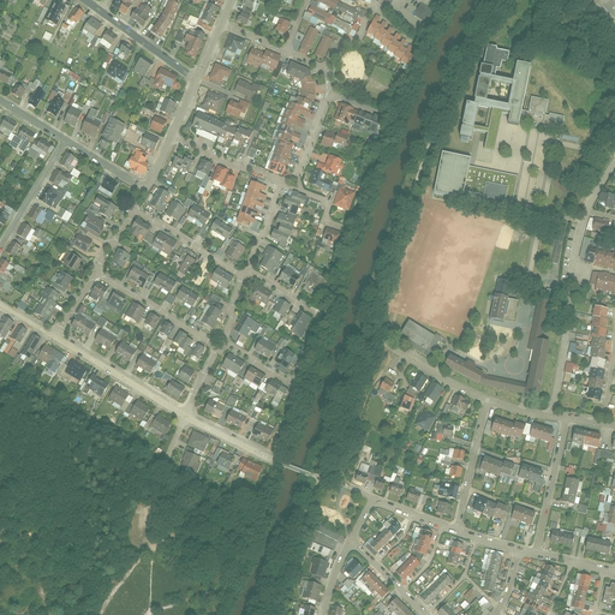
[(70,1),(67,0),(59,0),(53,10),(60,15),(70,1)]
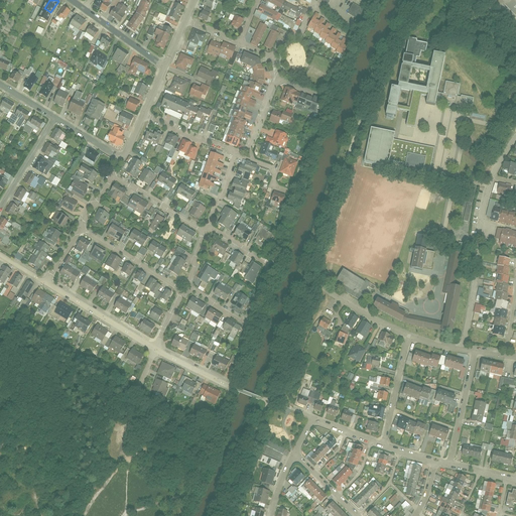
[(111,3),(107,0),(94,0),(93,3),(105,11),(111,3)]
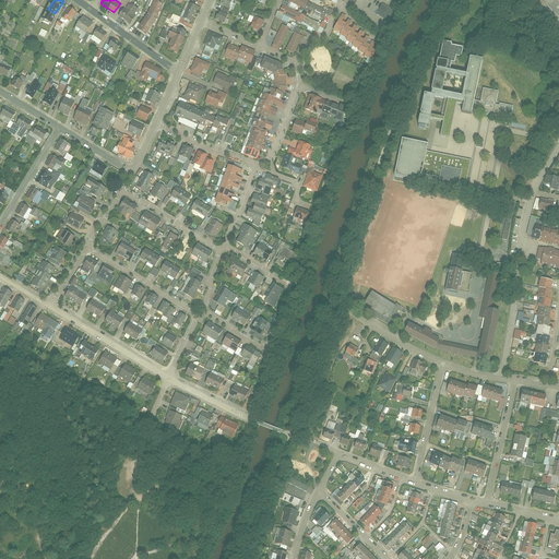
[(146,14),(135,28),(143,34),(154,20),(162,4),(152,0),(146,14)]
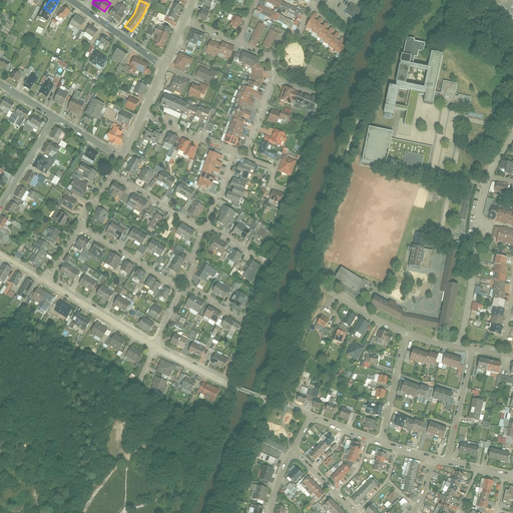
[(197,19),(205,22),(208,14),(207,14),(210,8),(209,8),(212,0),(201,0),(200,5),(204,7),(202,12),(200,11),(197,19)]
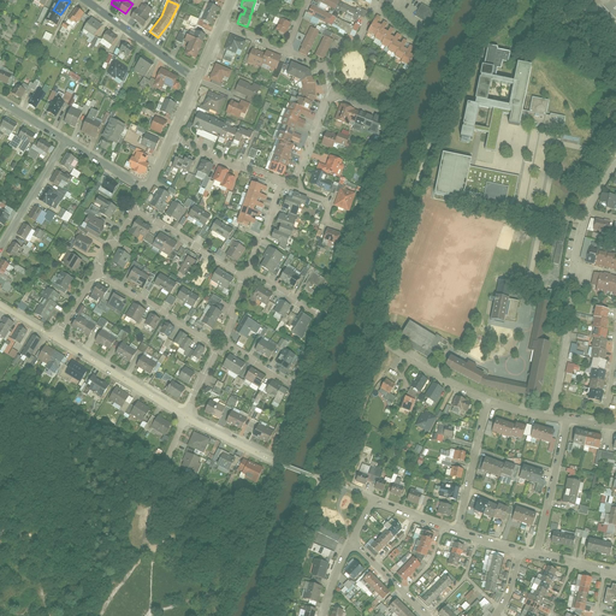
[(318,0),(318,3),(335,11),(338,3),(336,1),(336,0),(347,0),(356,4),(357,0),(359,0),(365,3),(366,0),(318,0)]
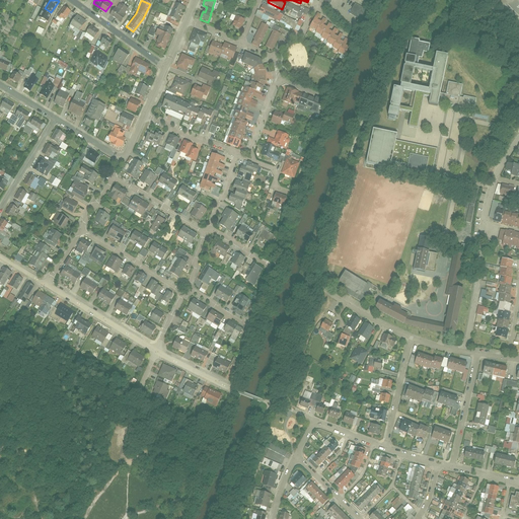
[(183,6),(174,2),(168,14),(177,19),(183,6)]
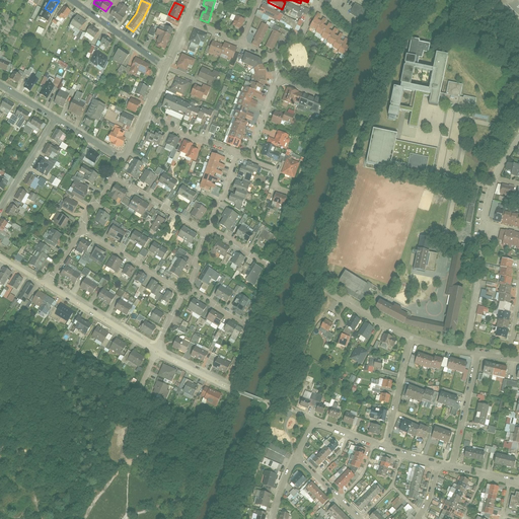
[(280,14),(267,8),(269,5),(263,2),(258,11),(257,11),(254,16),(261,19),(264,15),(276,21),(280,14)]
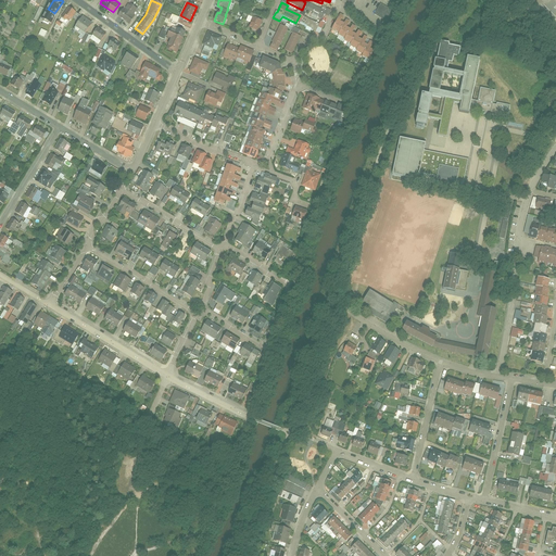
[(128,24),(138,11),(128,3),(118,17),(128,24)]
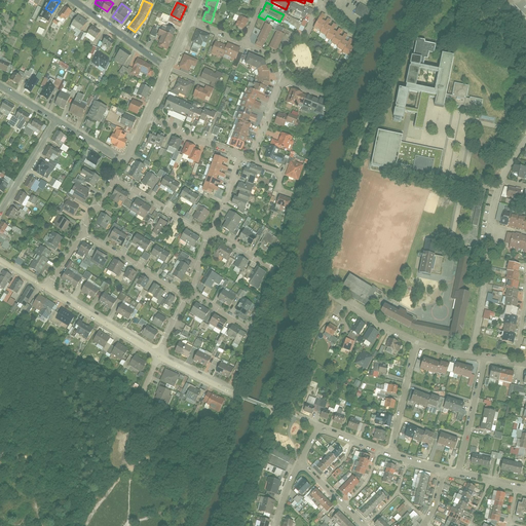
[(309,8),(308,11),(293,4),(290,11),(304,19),(306,14),(311,16),(313,10),(309,8)]
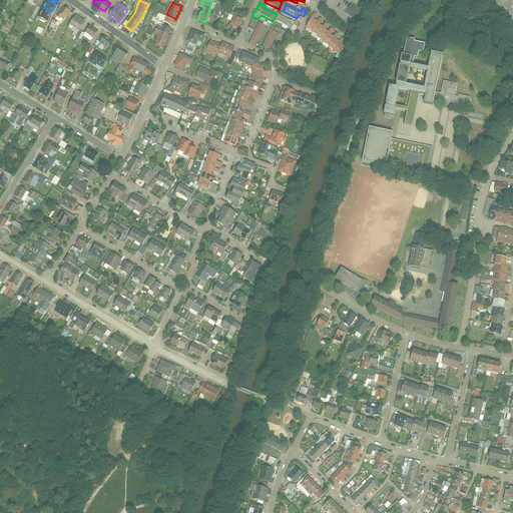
[(358,21),(364,11),(351,4),(345,14),(358,21)]
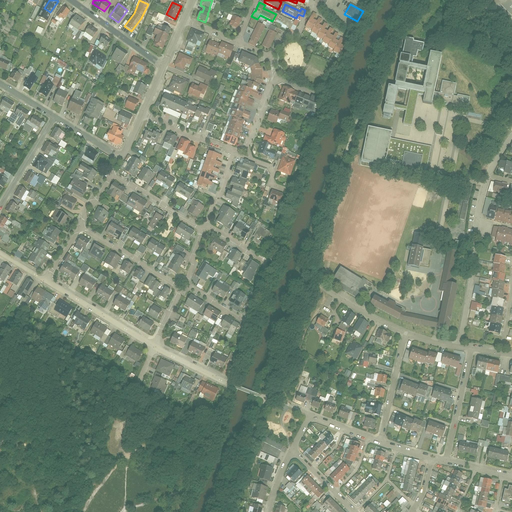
[(78,33),(85,22),(64,7),(56,18),(63,23),(67,17),(72,21),(69,27),(78,33)]
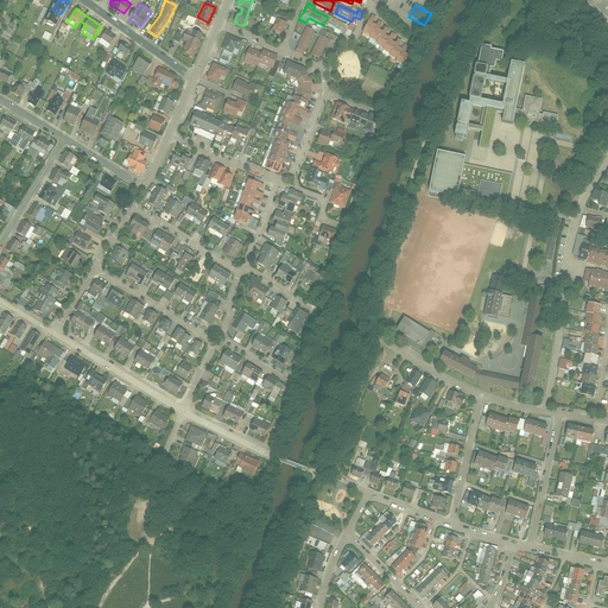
[(271,31),(282,36),(286,24),(282,21),(283,18),(271,13),(270,18),(276,20),(271,31)]
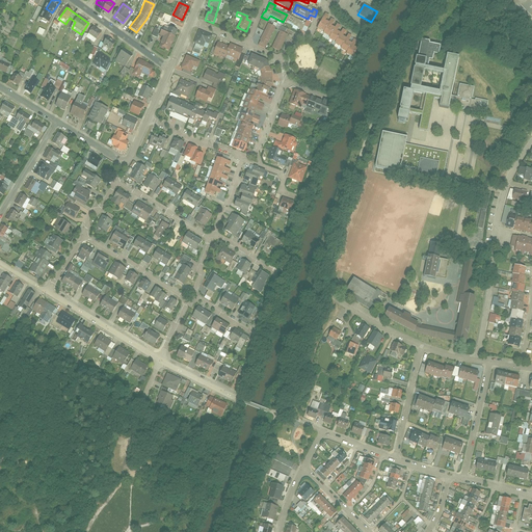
[(165,25),(166,23),(168,23),(171,17),(160,12),(159,17),(161,18),(159,23),(165,25)]
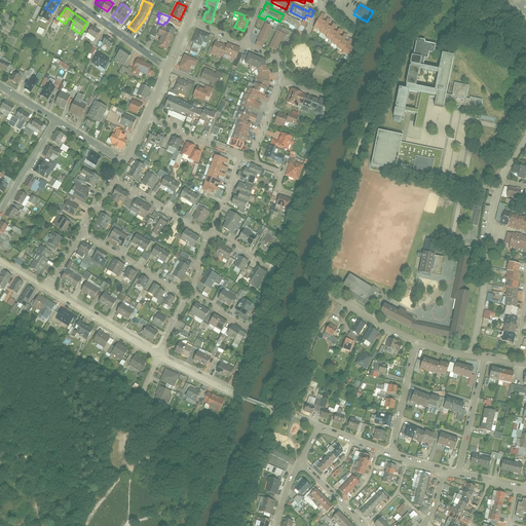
[(325,16),(322,14),(313,29),(321,32),(320,34),(326,37),(325,38),(332,42),(331,44),(337,47),(336,49),(343,52),(342,53),(349,58),(353,48),(350,46),(353,41),(350,39),(348,43),(344,41),(347,36),(344,34),(342,38),(338,36),(341,31),(339,30),(337,34),(334,32),(336,27),(333,25),(331,29),(328,27),(331,22),(327,20),(326,23),(322,22),(325,16)]
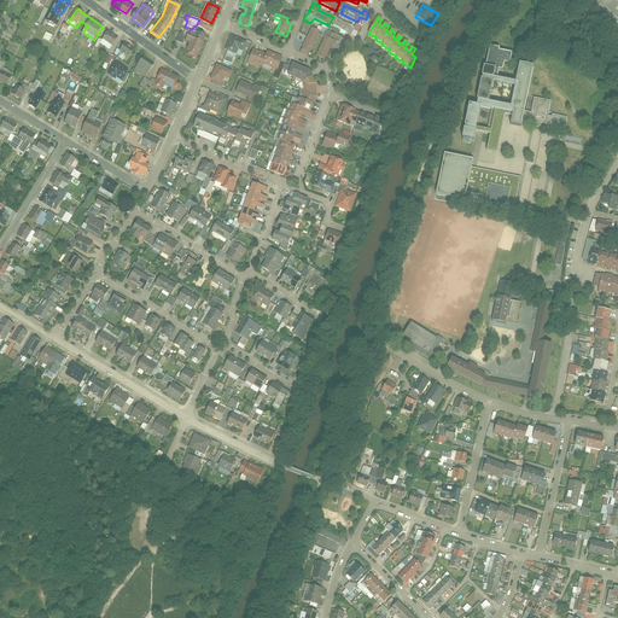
[(356,24),(355,28),(337,19),(333,25),(351,34),(354,31),(357,33),(361,27),(356,24)]
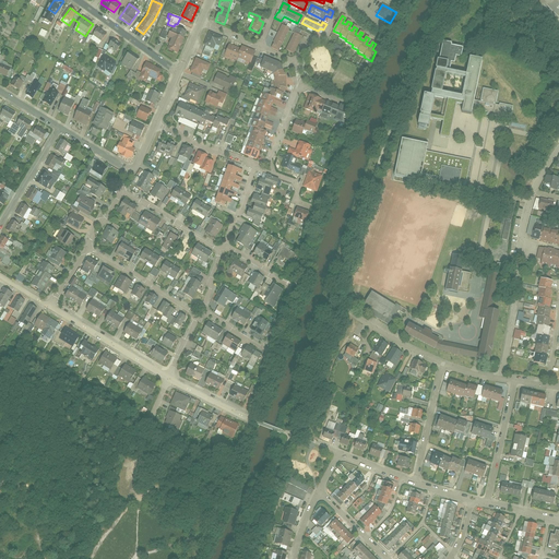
[(168,31),(165,38),(180,46),(188,30),(179,25),(175,33),(168,31)]
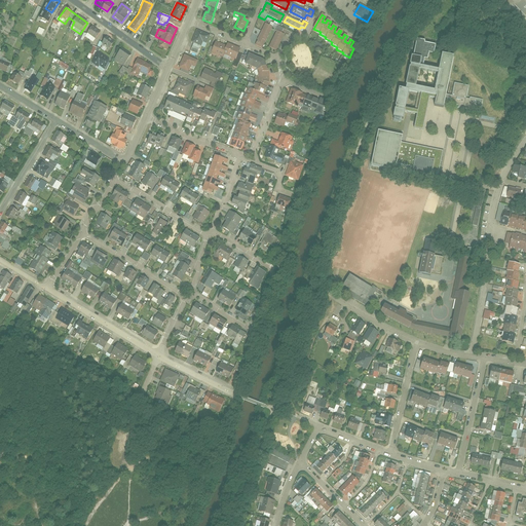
[(255,46),(262,49),(273,25),(271,24),(269,26),(265,24),(255,46)]
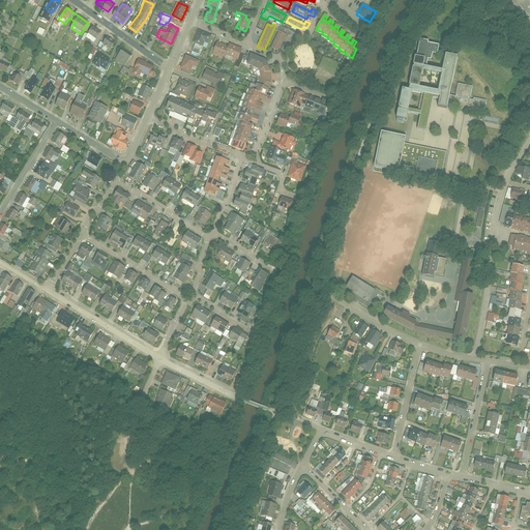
[(100,33),(90,25),(83,32),(93,40),(100,33)]
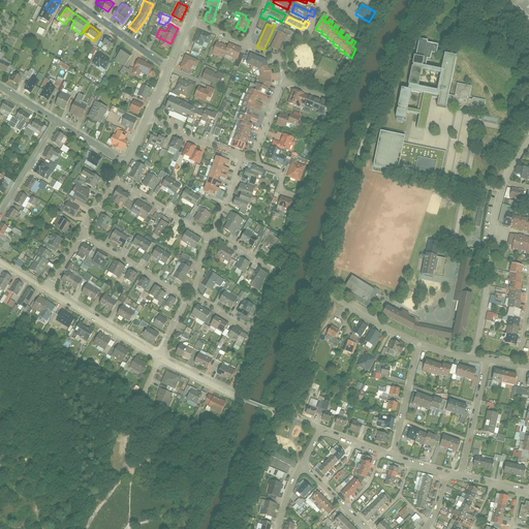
[(38,27),(36,33),(42,35),(44,30),(38,27)]
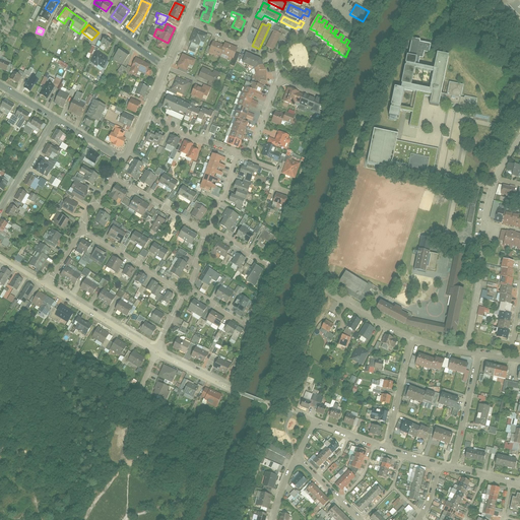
[(274,26),(265,47),(274,51),(281,35),(278,34),(280,28),(274,26)]
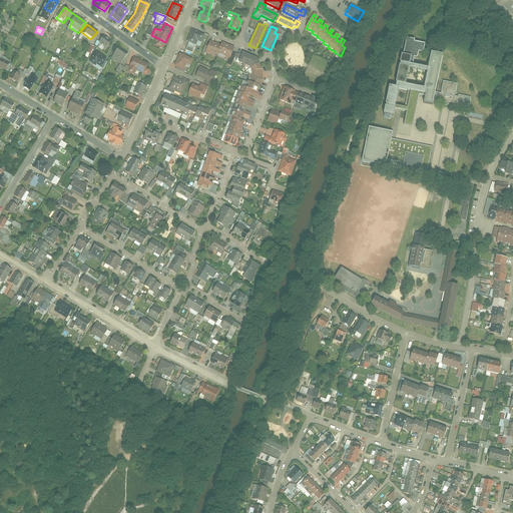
[(201,43),(204,35),(191,29),(186,41),(189,43),(187,47),(194,50),(197,41),(201,43)]
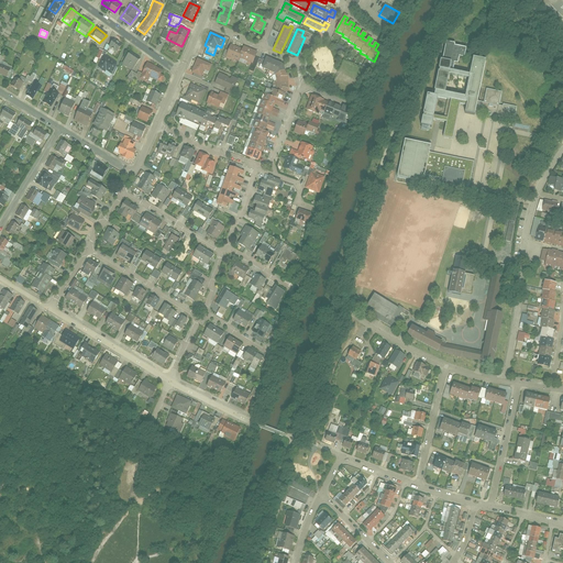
[(112,54),(120,44),(111,37),(103,48),(108,52),(105,55),(98,51),(94,58),(107,65),(111,55),(112,54)]
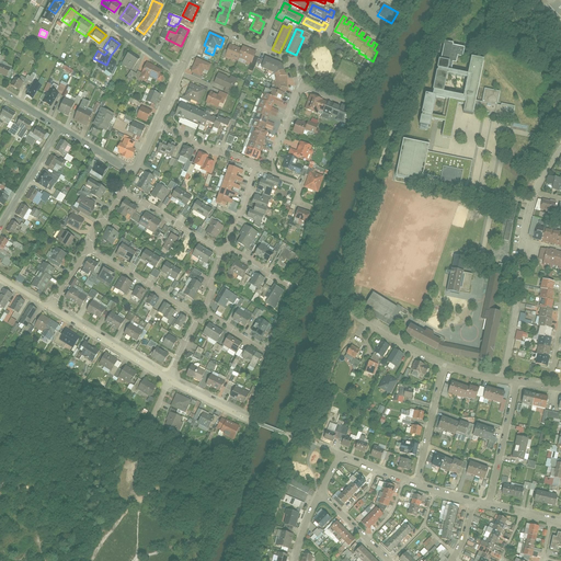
[(508,105),(501,104),(501,106),(496,105),(500,92),(484,90),(482,102),(474,101),(483,61),(471,59),(468,75),(451,71),(453,64),(457,64),(458,57),(462,58),(465,48),(454,47),(455,44),(444,42),(439,67),(433,96),(425,94),(420,126),(430,128),(431,119),(441,122),(434,153),(427,152),(428,146),(403,140),(396,178),(421,182),(423,175),(441,179),(439,184),(459,189),(460,183),(468,184),(472,162),(472,161),(437,155),(441,138),(451,140),(458,104),(464,106),(462,113),(472,114),(474,104),(482,105),(481,111),(490,112),(489,115),(506,118),(508,105)]
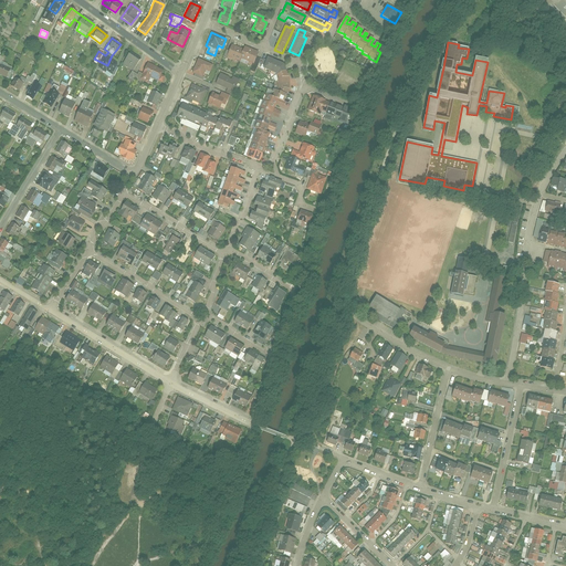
[(244,48),(243,50),(232,45),(230,51),(227,50),(223,56),(239,63),(241,60),(258,66),(260,60),(257,58),(259,52),(244,48)]
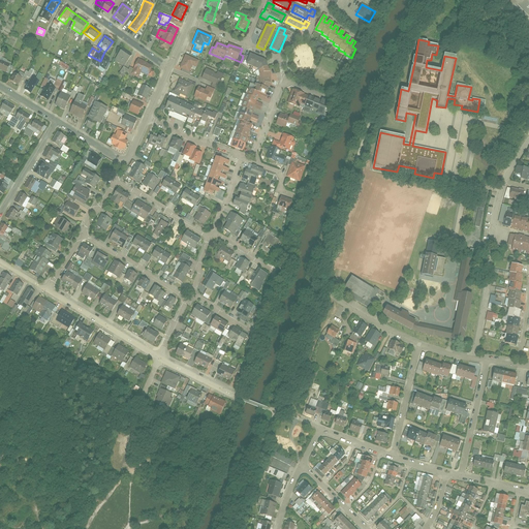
[(130,54),(121,45),(115,53),(113,56),(122,63),(130,54)]
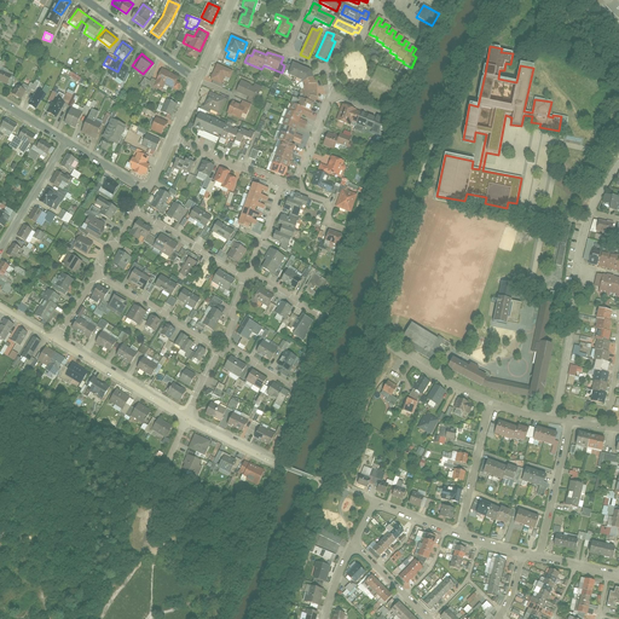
[(266,168),(283,175),(295,144),(300,145),(302,138),(295,136),(298,128),(305,131),(307,123),(299,120),(301,116),(310,119),(317,98),(310,70),(291,63),(285,75),(299,80),(302,96),(301,99),(298,98),(295,104),(291,103),(266,168)]
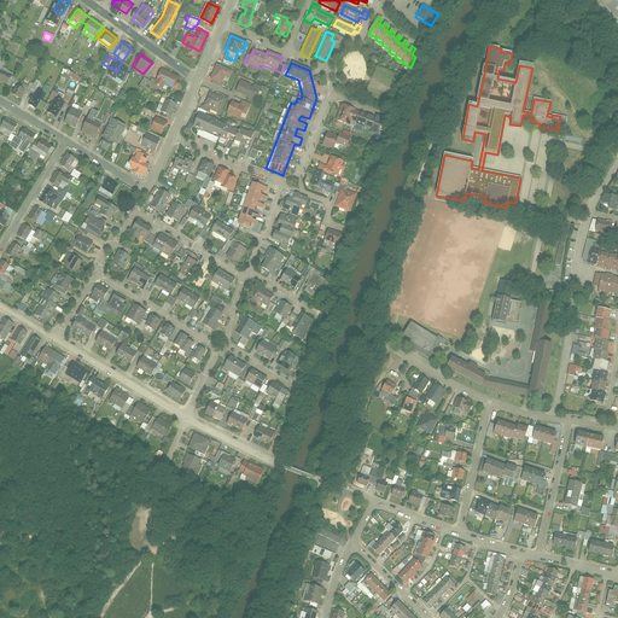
[(233,73),(217,65),(210,80),(213,82),(211,85),(220,88),(226,77),(229,80),(233,73)]
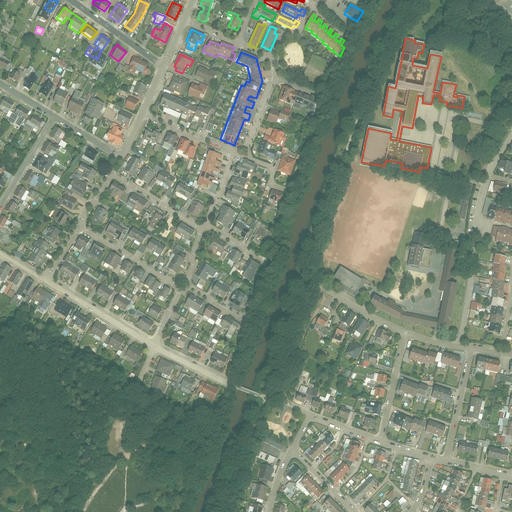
[(148,62),(129,57),(125,70),(144,75),(148,62)]
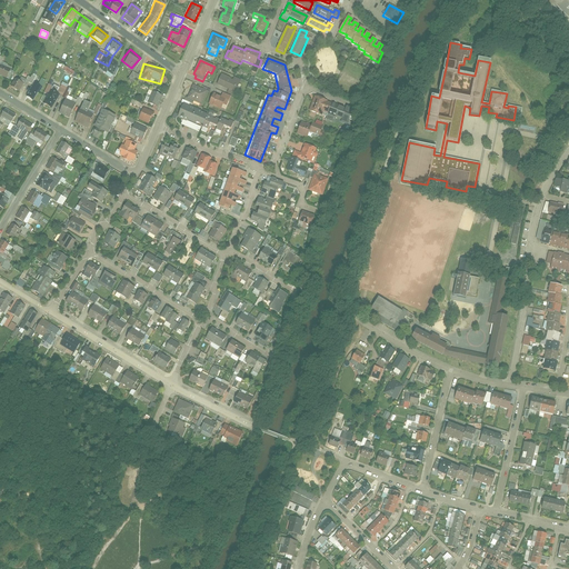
[(1,65),(0,67),(0,75),(9,80),(13,71),(1,65)]
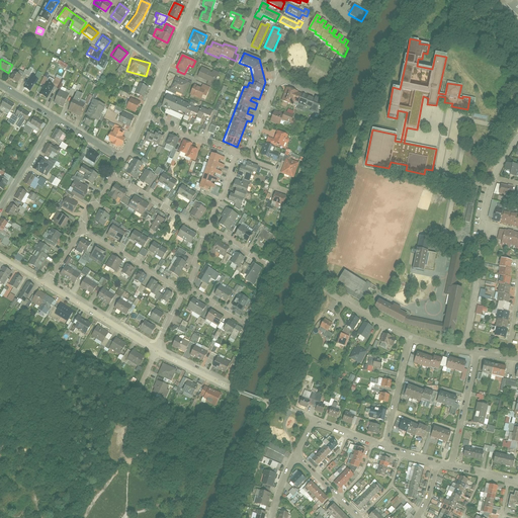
[(65,69),(68,66),(61,60),(58,63),(65,69)]
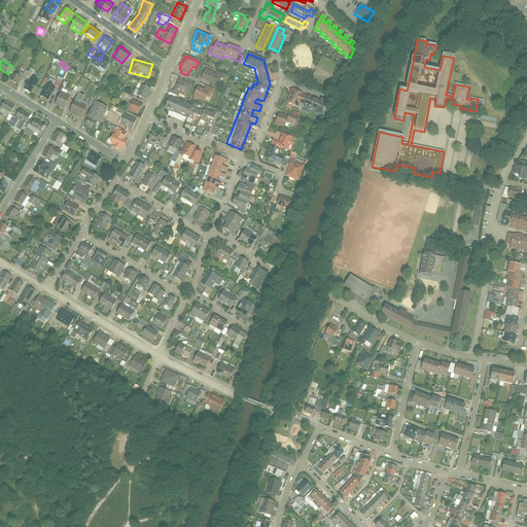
[(217,90),(222,75),(205,68),(201,79),(212,82),(210,86),(217,90)]
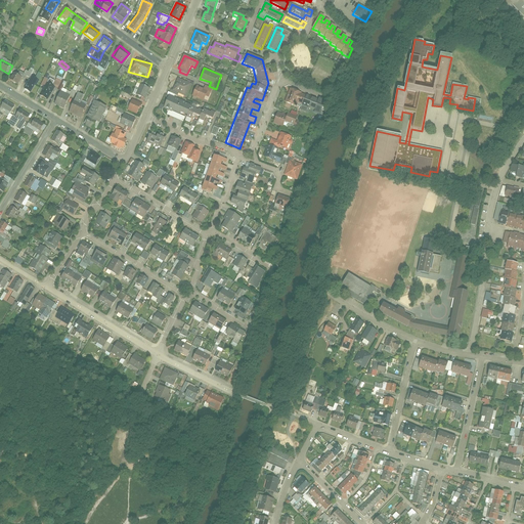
[(17,84),(24,76),(16,71),(10,79),(17,84)]
